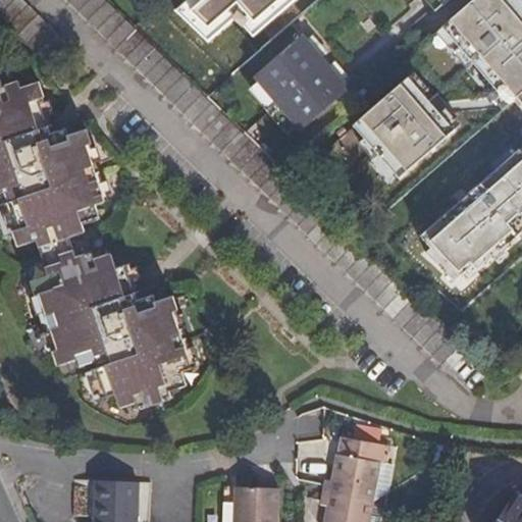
[(19,0),(0,0),(0,19),(49,66),(68,48),(19,0)]
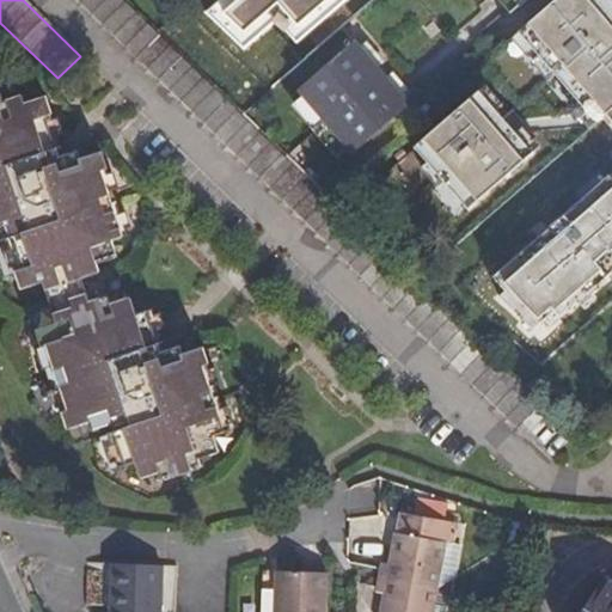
[(124,0),(75,0),(536,447),(558,423),(415,282),(328,197),(243,115),(213,85),(158,31),(124,0)]
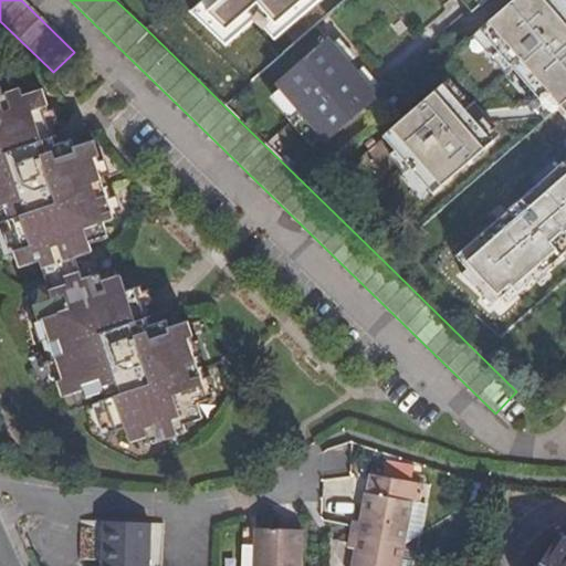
[(260,0),(289,32),(326,0),(260,0)]
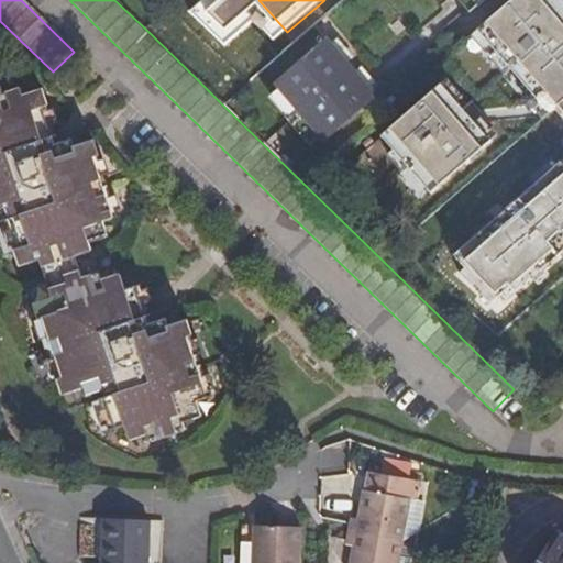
[(562,7),(556,0),(504,0),(465,34),(562,143),(562,158),(445,263),(494,318),(562,255),(562,7)]
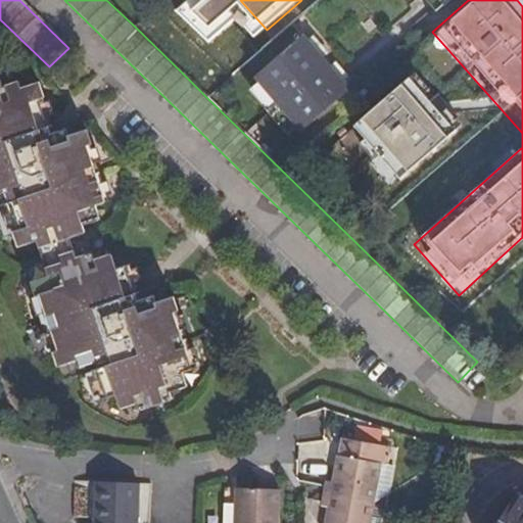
[(441,0),(426,0),(435,10),(444,3),(441,0)]
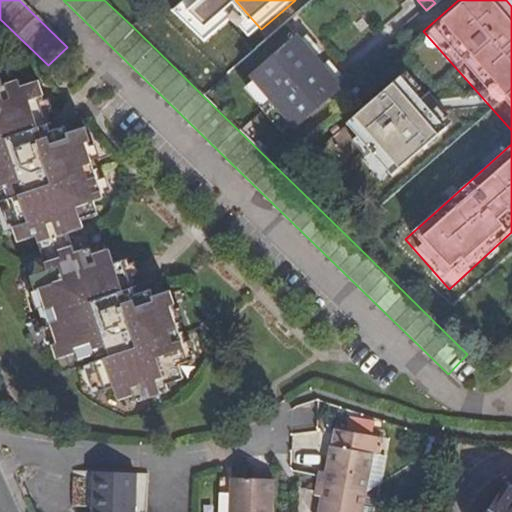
[(296,33),(249,75),(252,79),(290,123),(294,127),(341,87),(337,82),(322,65),(315,56),(301,39),(296,33)]
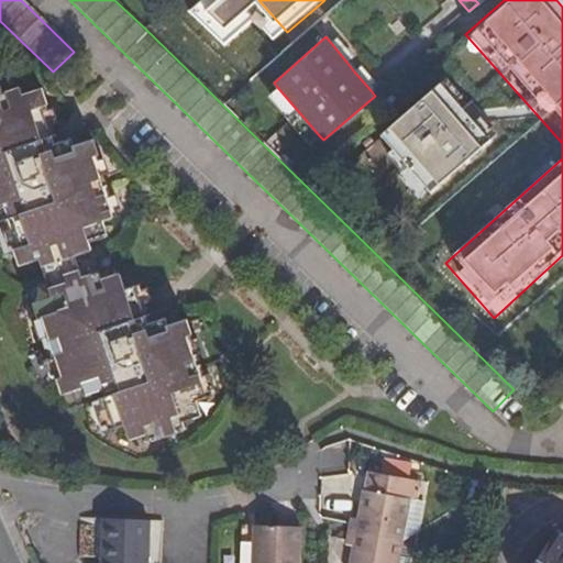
[(338,37),(331,43),(346,62),(353,56),(338,37)]
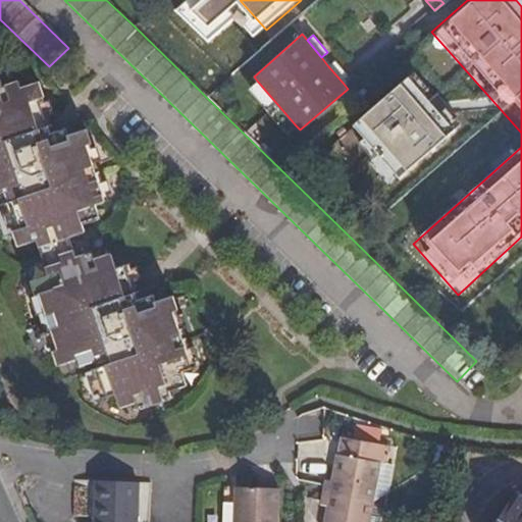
[(334,61),(328,66),(344,84),(350,79),(334,61)]
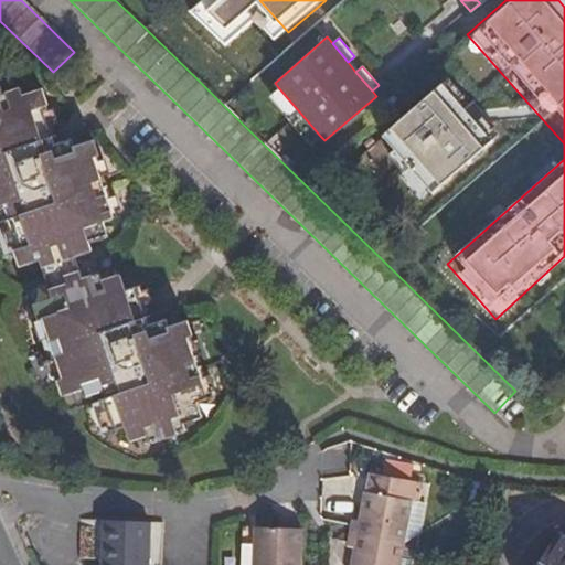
[(435,67),(365,129),(427,199),(497,137),(435,67)]
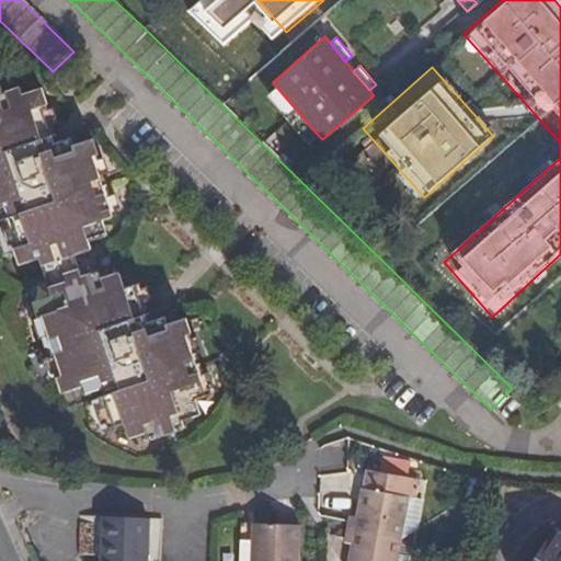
[(206,69),(195,78),(222,105),(233,95),(206,69)]
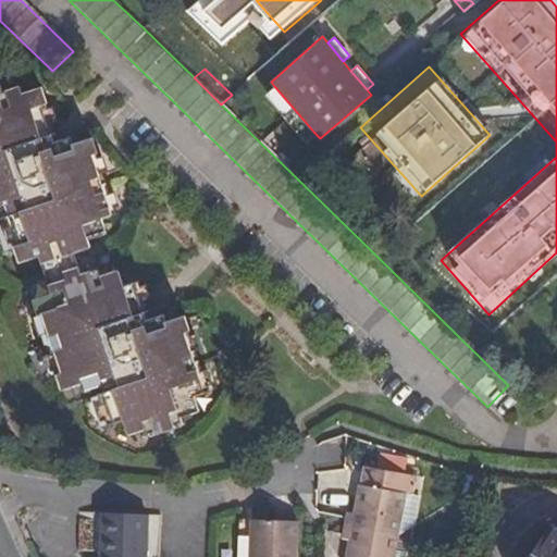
[(274,86),(264,96),(306,143),(316,134),(274,86)]
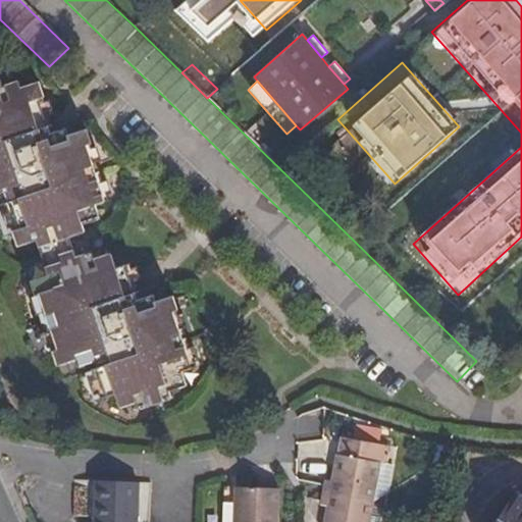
[(90,235),(88,227),(104,222),(99,206),(109,204),(90,147),(96,145),(91,129),(73,136),(71,128),(51,136),(40,102),(46,101),(42,84),(21,90),(18,83),(2,88),(0,83),(0,82),(0,208),(7,206),(16,235),(10,236),(15,251),(34,246),(45,282),(29,288),(32,301),(38,300),(56,354),(50,356),(55,370),(74,365),(75,370),(94,364),(104,402),(112,399),(116,410),(135,405),(137,411),(169,402),(167,394),(188,387),(185,376),(194,373),(175,318),(184,315),(178,301),(162,305),(160,298),(143,303),(131,270),(120,273),(115,259),(100,264),(97,256),(80,262),(72,241),(90,235)]
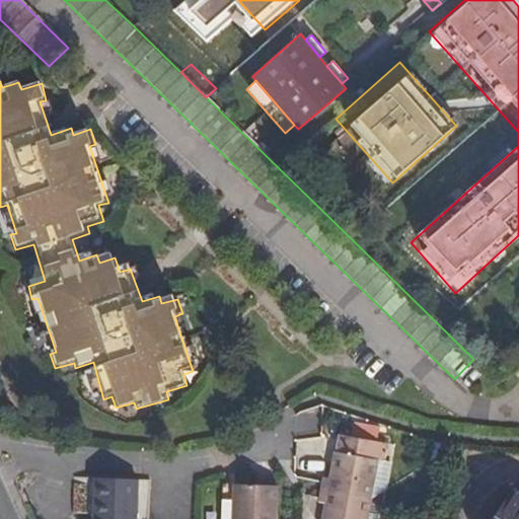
[(136,518),(138,478),(103,477),(103,504),(94,504),(93,518),(136,518)]
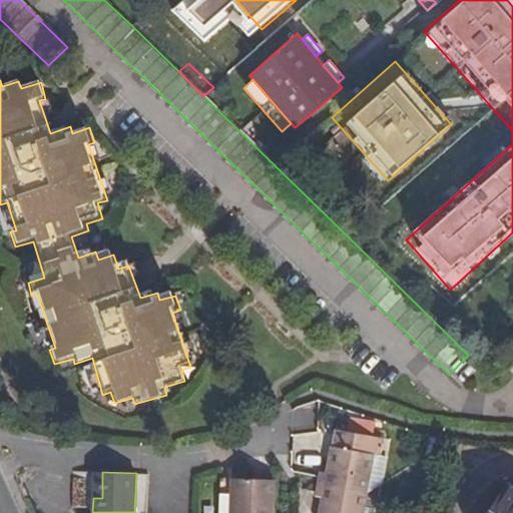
[(94,472),(93,498),(102,498),(102,472),(94,472)]
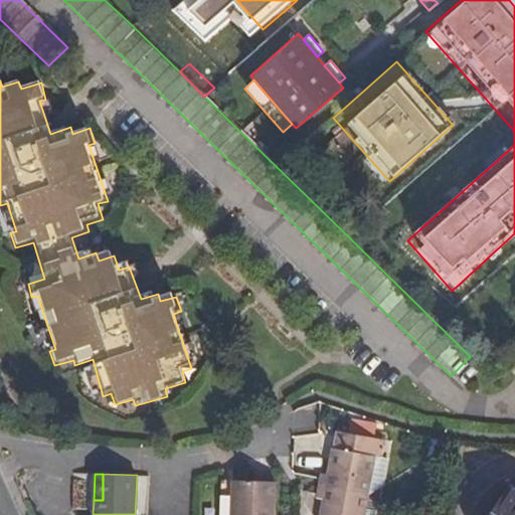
[(514,514),(514,483),(493,514),(514,514)]
